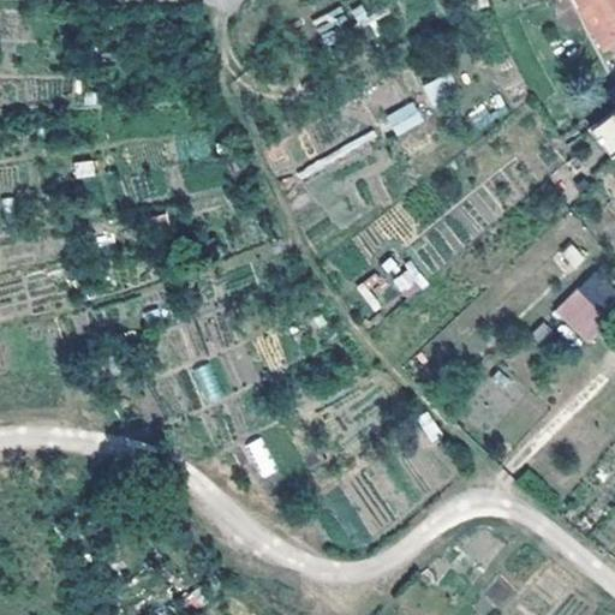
[(614,0),(572,0),(603,47),(614,37),(614,0)]
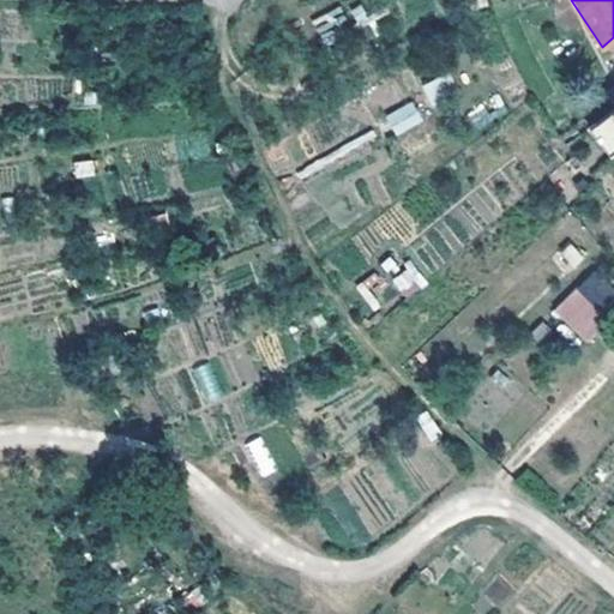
[(324,46),(349,35),(337,8),(312,19),(324,46)]
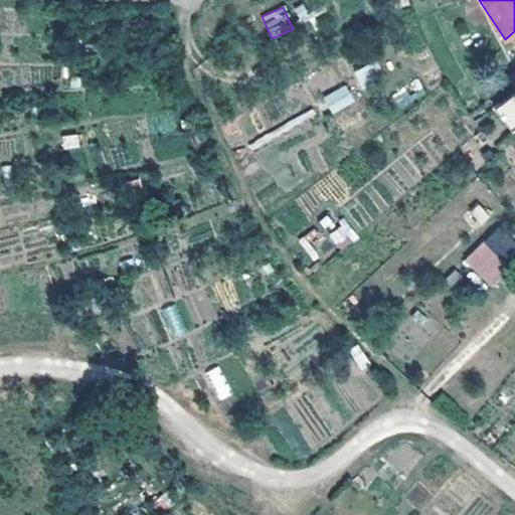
[(331,115),(355,101),(345,83),(321,98),(331,115)]
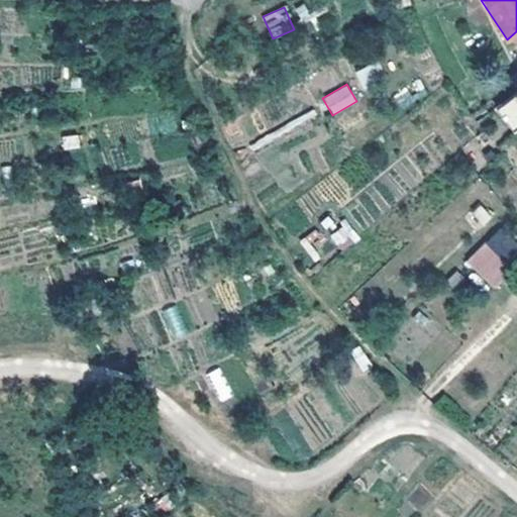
[(480,203),(464,218),(478,230),(492,215),(480,203)]
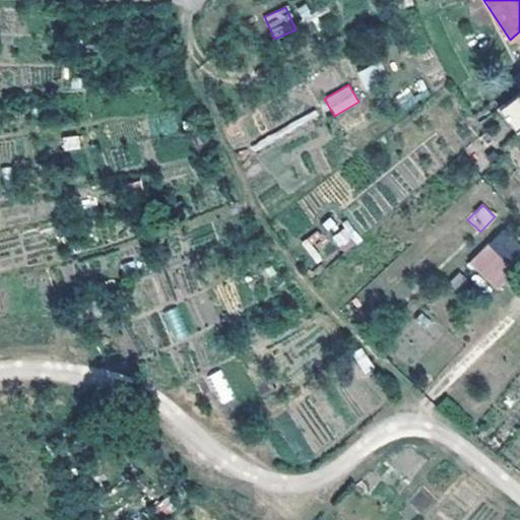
[(331,234),(340,252),(360,243),(350,224),(331,234)]
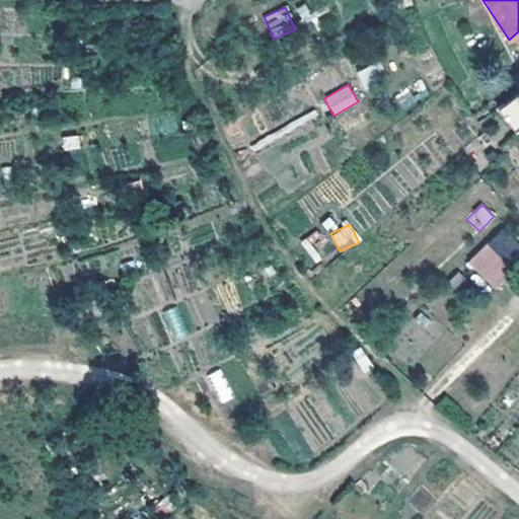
[(499,227),(485,241),(503,260),(517,245),(499,227)]
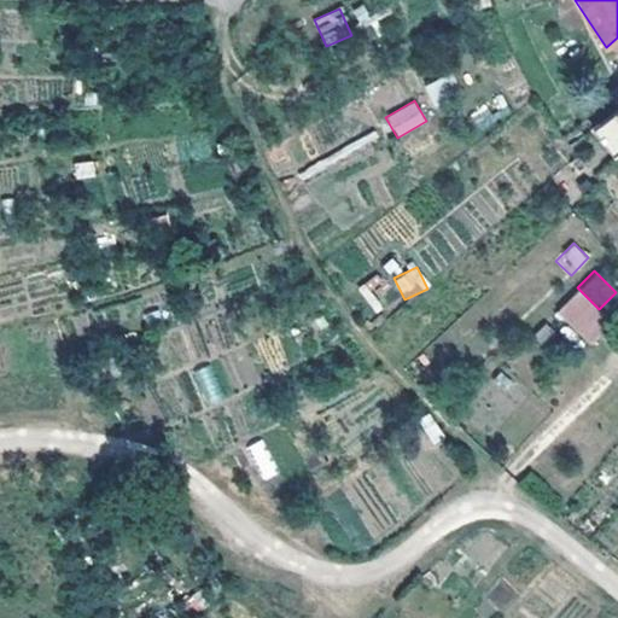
[(204,406),(223,397),(210,363),(191,372),(204,406)]
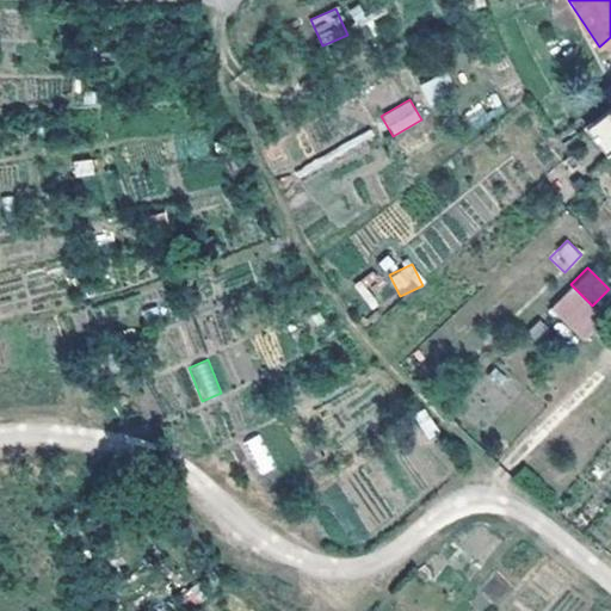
[(261,433),(245,440),(258,476),(275,469),(261,433)]
